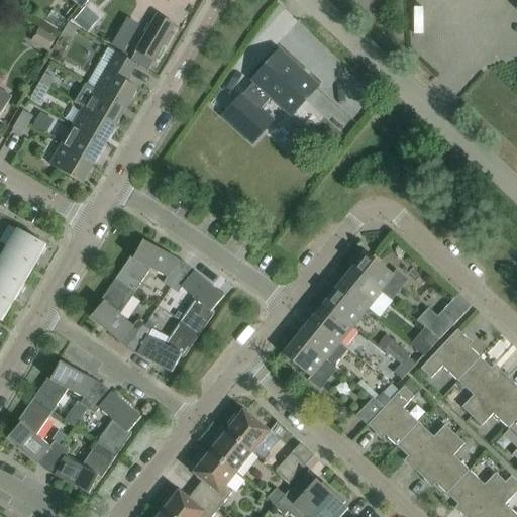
[(70,0),(80,9),(88,0),(70,0)]
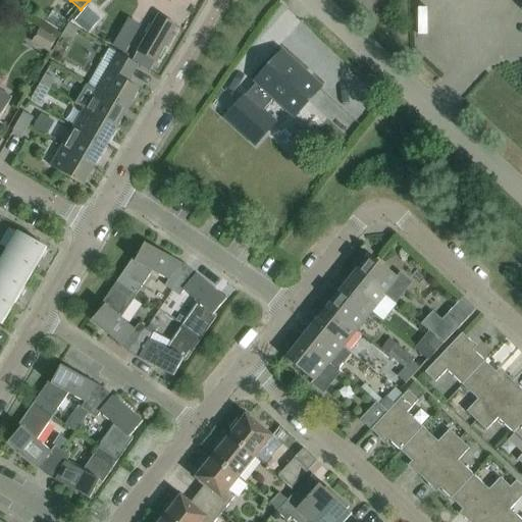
[(453,23),(483,7),(479,0),(476,0),(449,15),(453,23)]
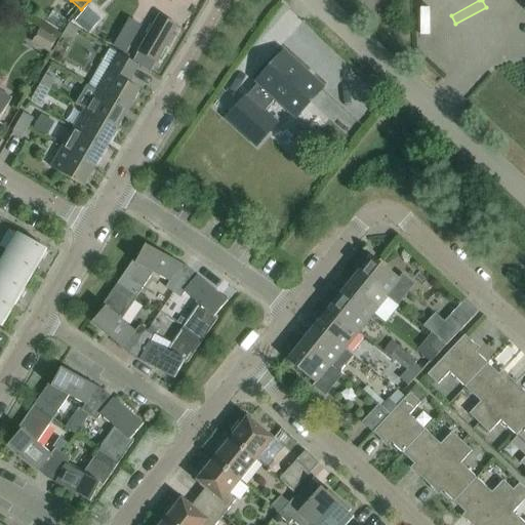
[(63,1),(56,12),(72,21),(78,10),(63,1)]
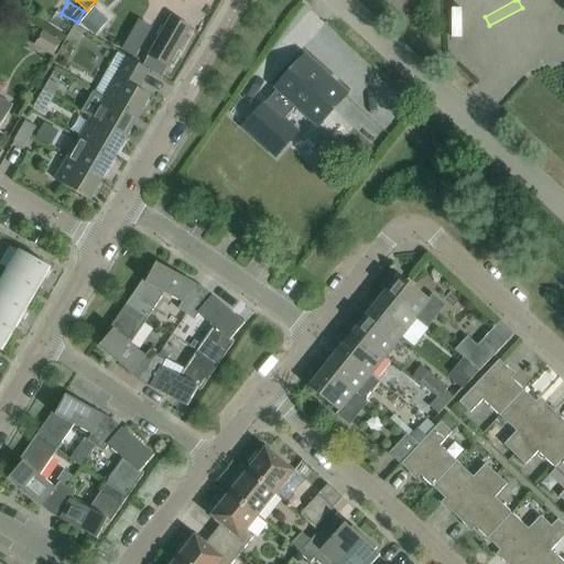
[(190,28),(170,17),(149,55),(167,66),(190,28)]
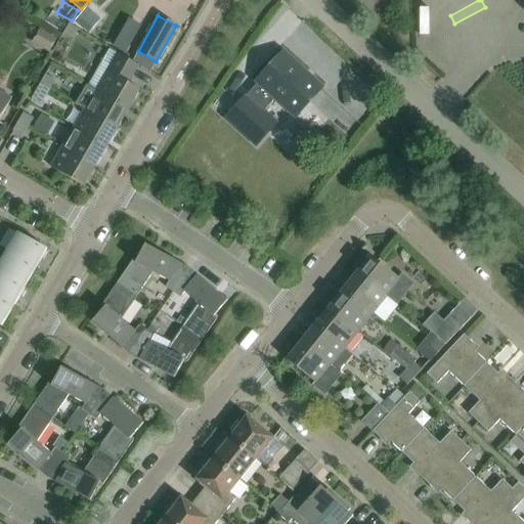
[(62,33),(73,39),(78,29),(69,24),(62,33)]
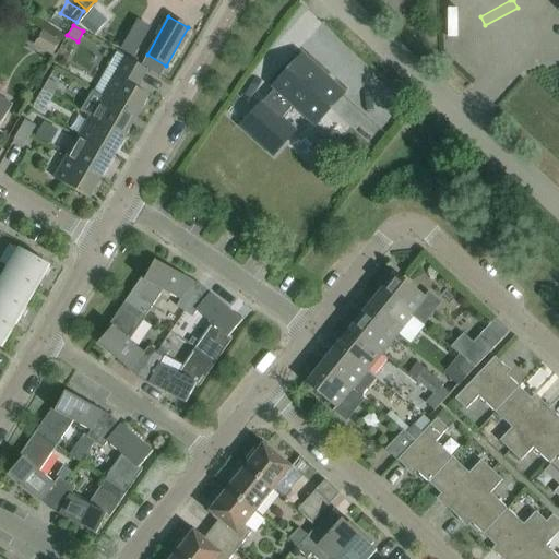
[(150,70),(125,56),(116,50),(92,91),(100,96),(137,117),(149,95),(138,90),(150,70)]
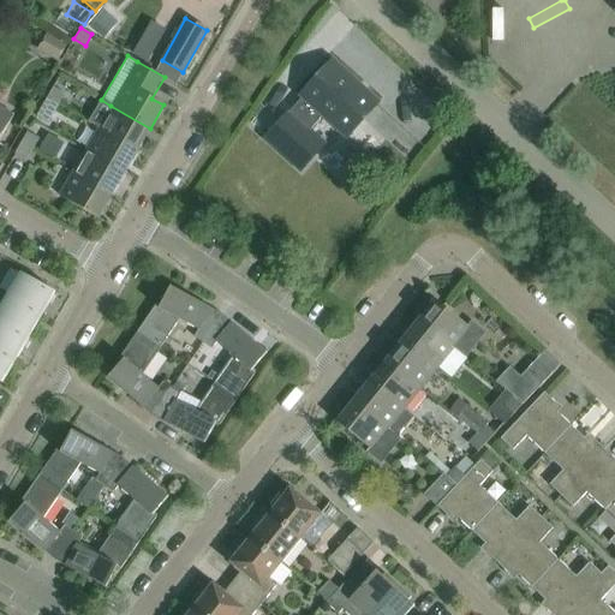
[(300,169),(323,145),(308,132),(323,115),(346,137),(377,103),(330,61),(300,95),(303,96),(287,113),(286,112),(263,137),(300,169)]
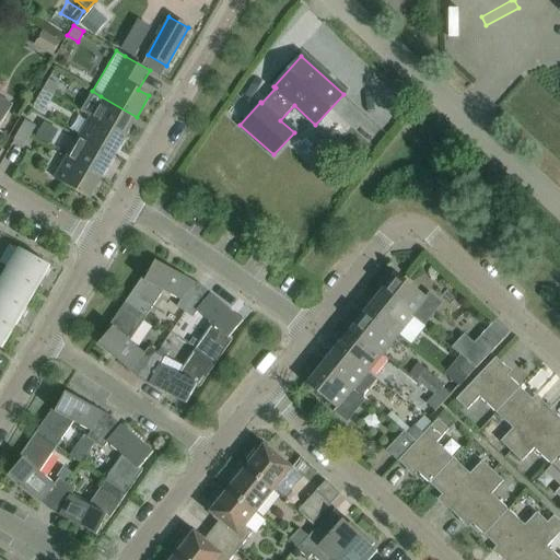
[(43,89),(48,93),(53,95),(58,85),(48,79),(43,89)]
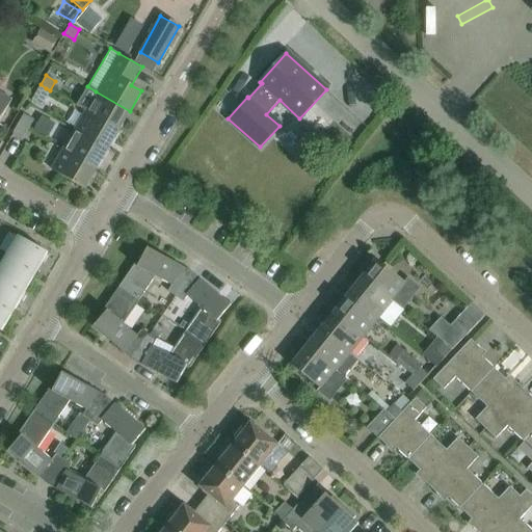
[(0,118),(11,100),(0,94),(0,85),(1,84),(0,82),(0,118)]
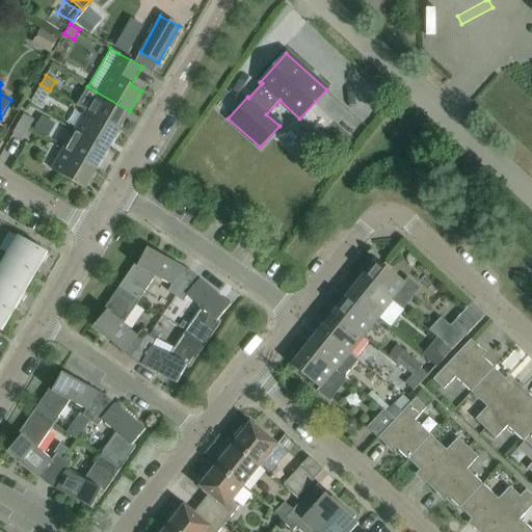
[(50,90),(46,88),(41,84),(31,101),(41,106),(50,90)]
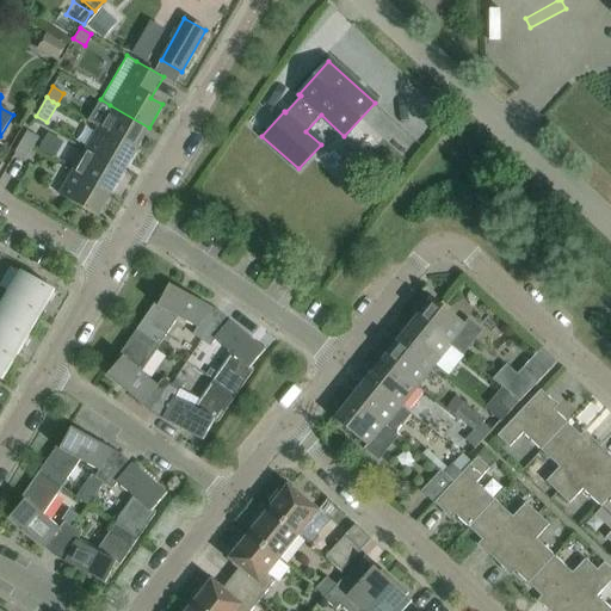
[(136,149),(149,128),(110,105),(98,127),(136,149)]
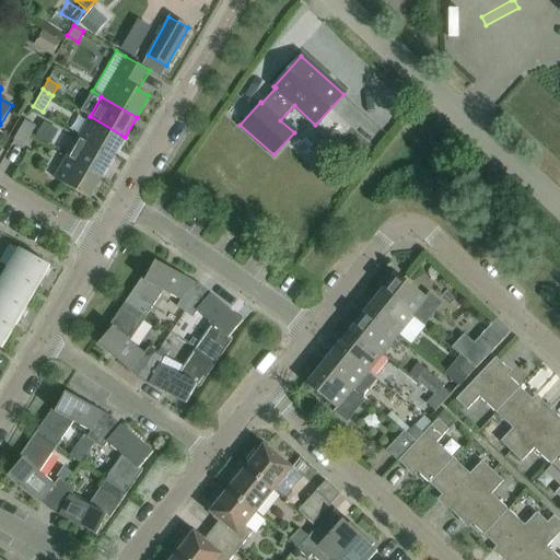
[(113,158),(125,137),(90,116),(78,137),(113,158)]
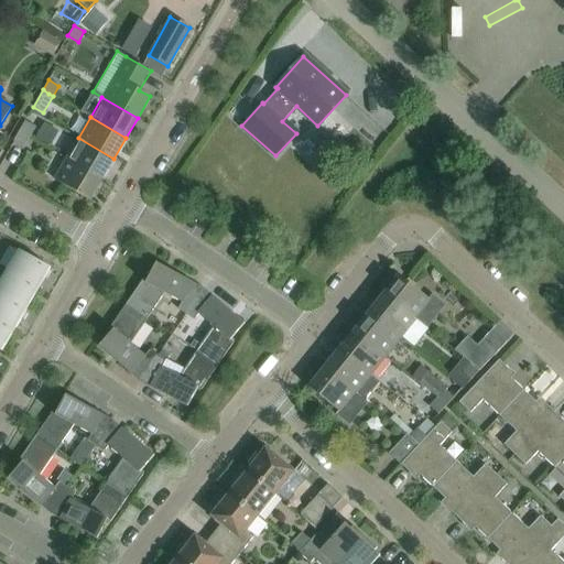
[(19,131),(29,137),(34,127),(24,121),(19,131)]
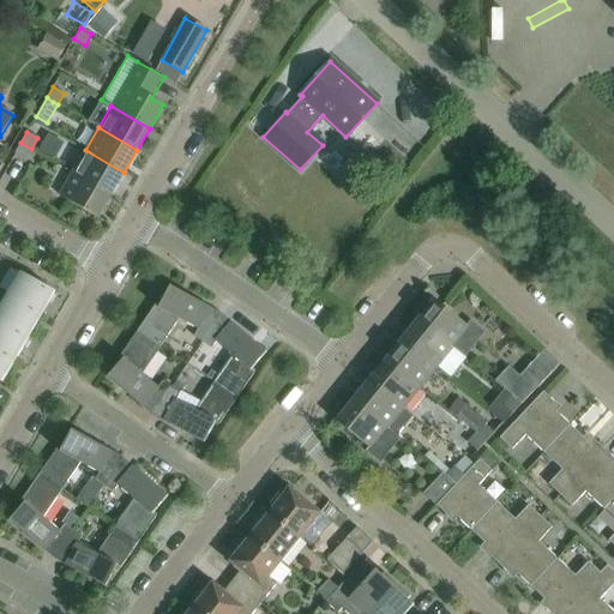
[(25,160),(31,149),(20,143),(14,154),(25,160)]
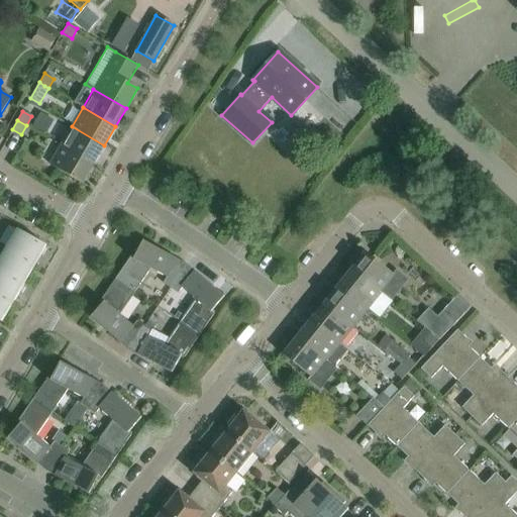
[(93,165),(104,145),(72,126),(61,145),(93,165)]
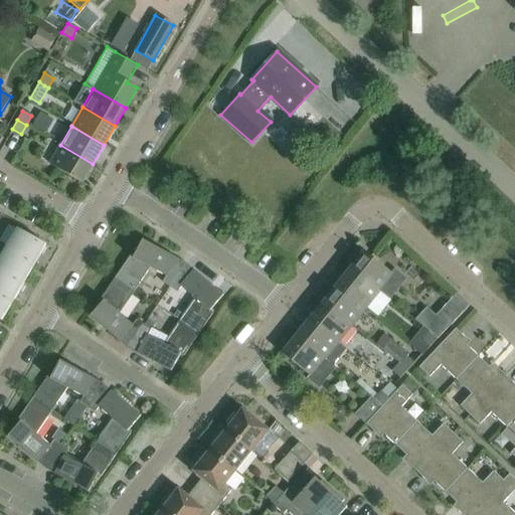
[(81,183),(93,164),(60,145),(49,164),(81,183)]
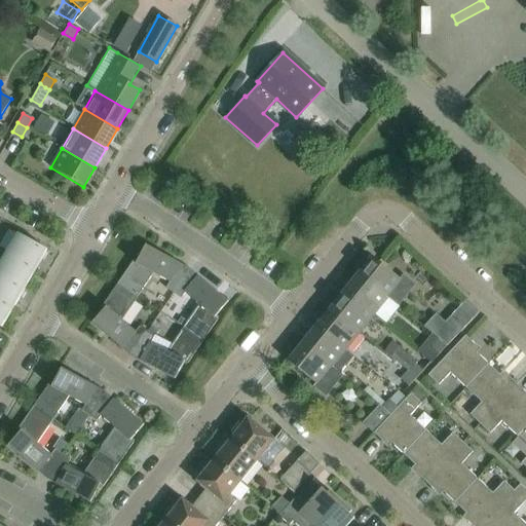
[(17,233),(6,253),(35,270),(46,250),(17,233)]
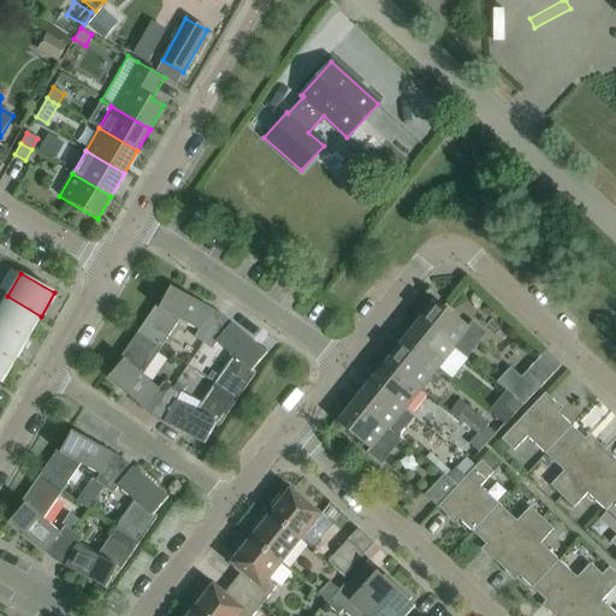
[(155,306),(137,332),(160,348),(179,320),(197,330),(194,338),(202,344),(220,318),(209,311),(211,308),(170,288),(159,308),(155,306)]
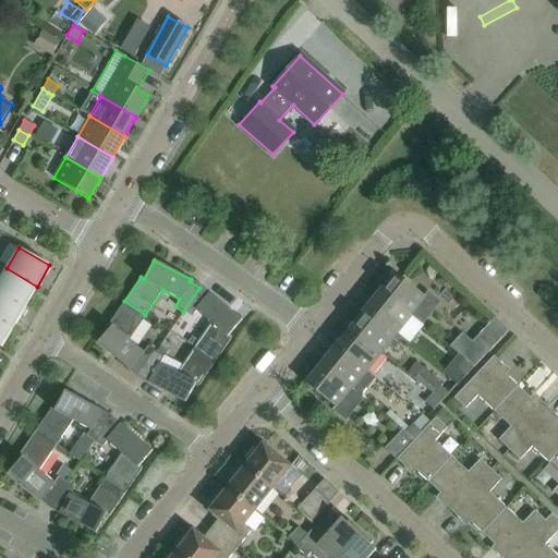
[(0,291),(25,306),(37,287),(7,268),(0,279),(0,291)]
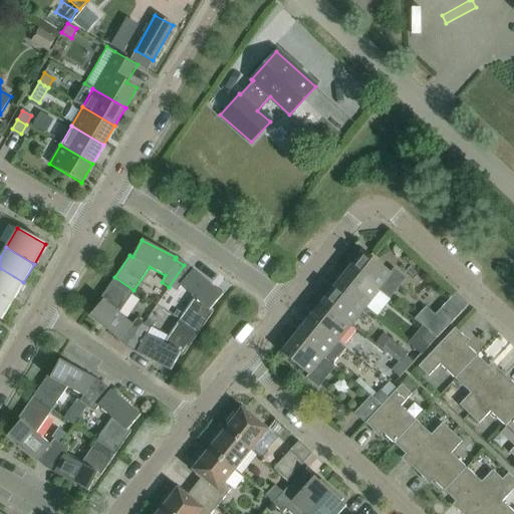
[(363,250),(349,268),(378,291),(388,299),(404,278),(394,270),(392,273),(363,250)]
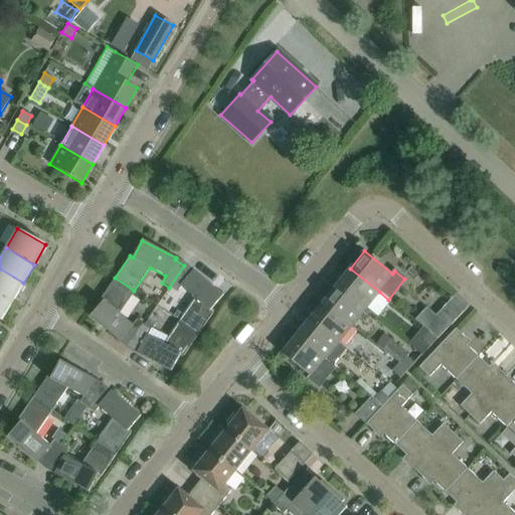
[(193,273),(184,266),(169,288),(176,292),(181,287),(194,299),(179,321),(198,334),(213,313),(210,310),(223,296),(194,271),(193,273)]
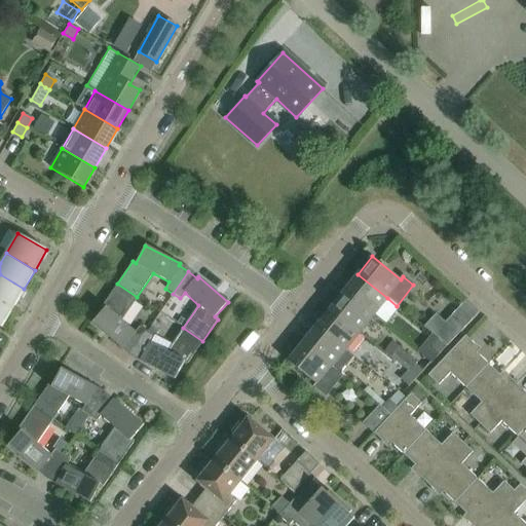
[(0,300),(13,308),(24,289),(0,274),(0,300)]
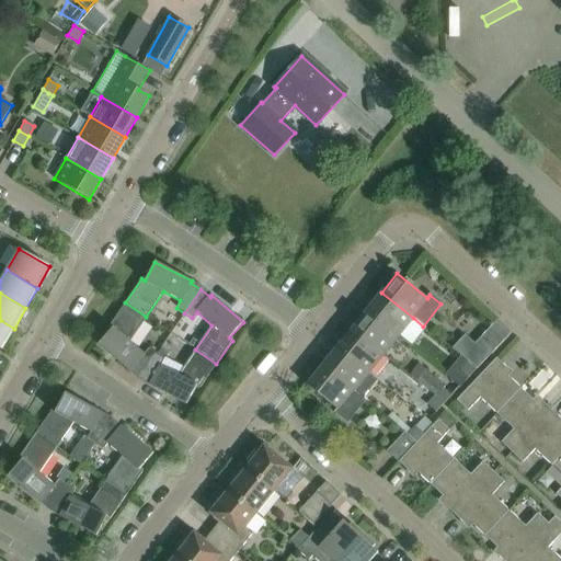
[(413,318),(381,293),(366,311),(398,336),(413,318)]
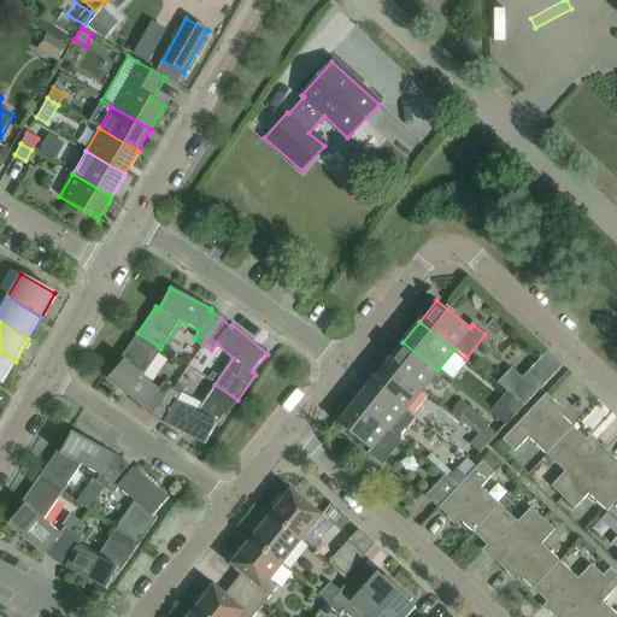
[(142,375),(160,348),(137,333),(119,358),(123,362),(107,378),(142,409),(144,406),(156,415),(172,389),(164,383),(158,389),(142,375)]
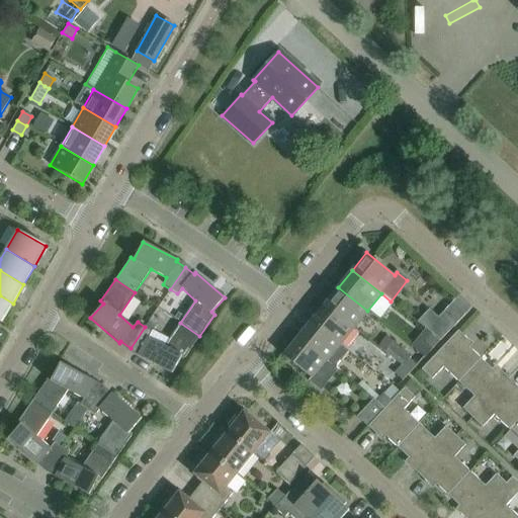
[(367,311),(338,287),(324,305),(354,328),(367,311)]
